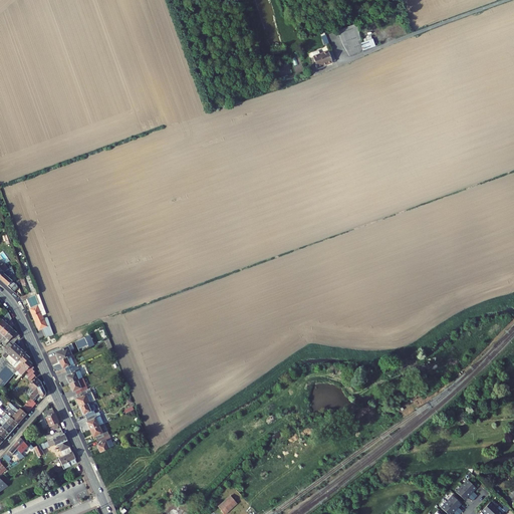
[(349,55),(362,51),(356,23),(337,31),(343,46),(349,55)]
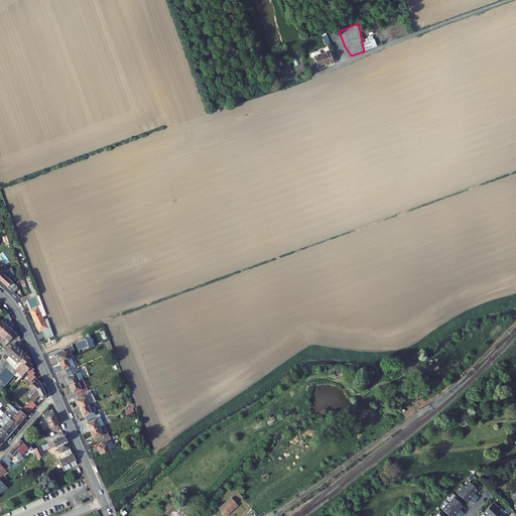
[(319,50),(313,52),(318,67),(337,60),(334,50),(330,52),(329,51),(321,54),(319,50)]
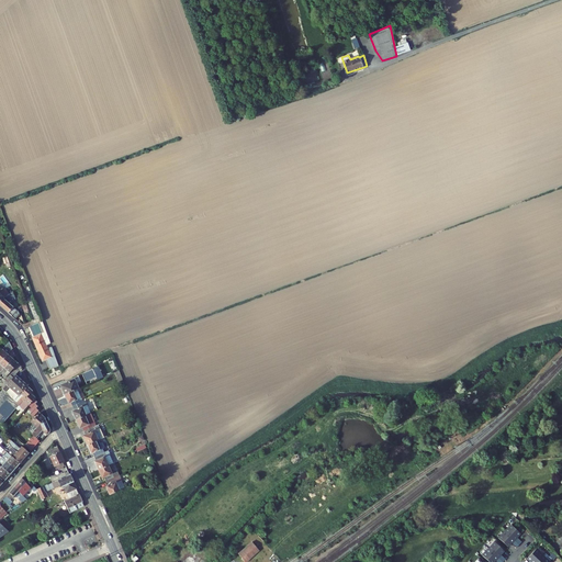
[(302,75),(305,83),(319,78),(316,70),(302,75)]
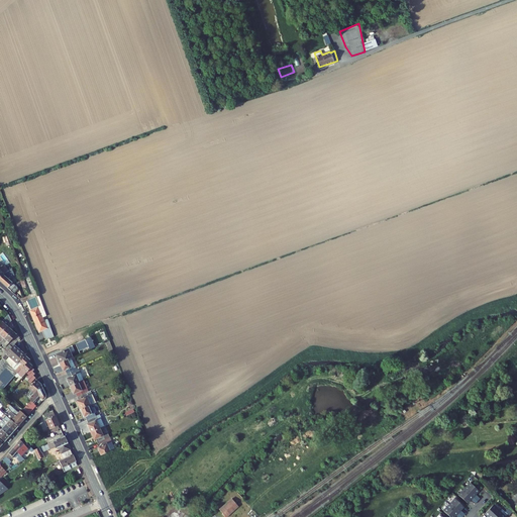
[(0,277),(8,271),(5,266),(0,269),(0,277)]
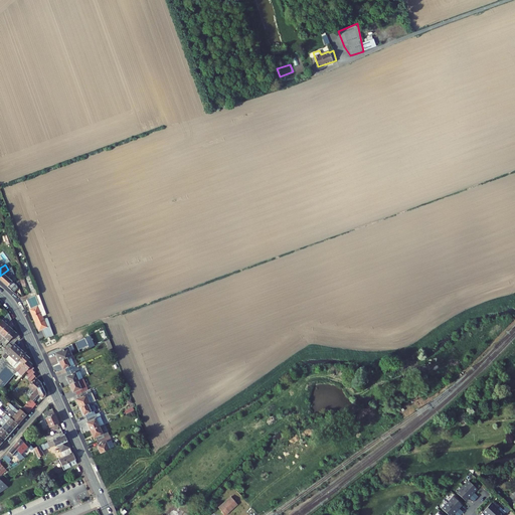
[(12,268),(8,270),(0,276),(0,280),(7,287),(12,282),(10,280),(14,276),(12,268)]
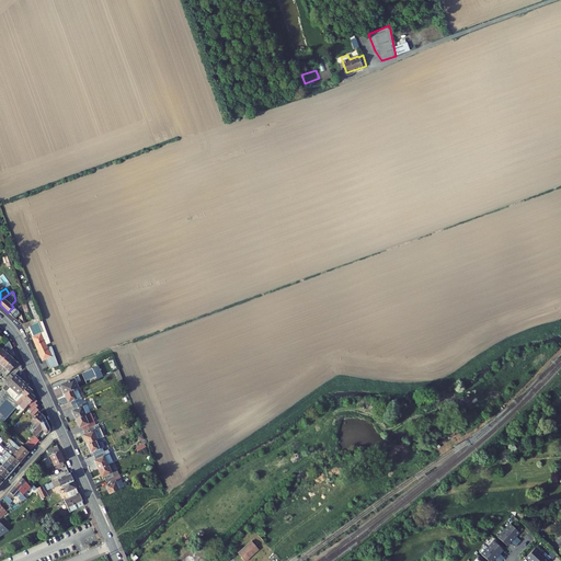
[(35,323),(41,321),(32,296),(25,299),(35,323)]
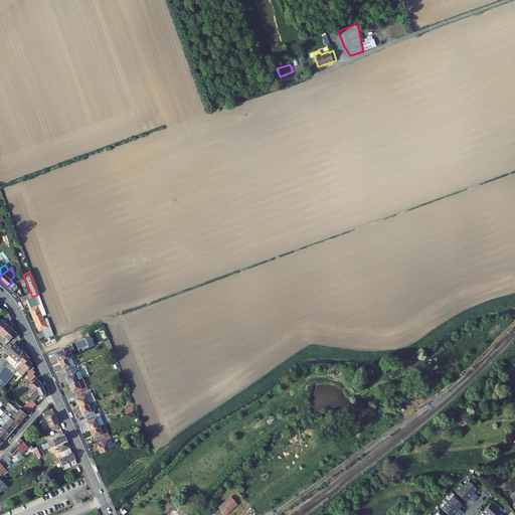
[(30,307),(35,317),(40,314),(36,304),(30,307)]
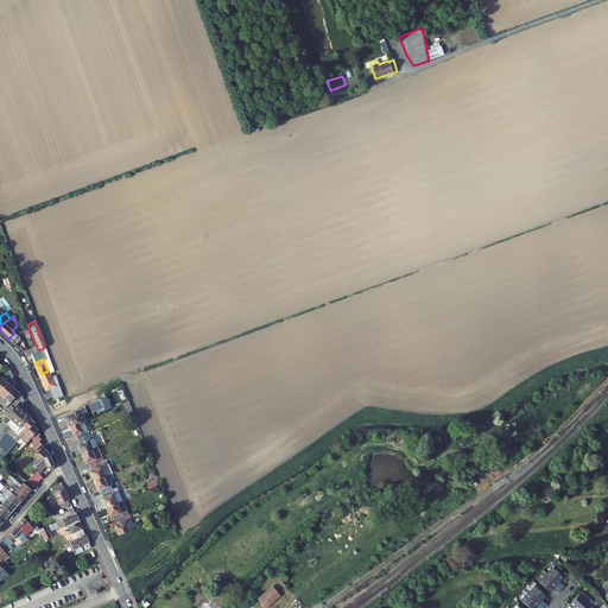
[(2,378),(0,380),(0,392),(8,382),(13,377),(10,369),(2,378)]
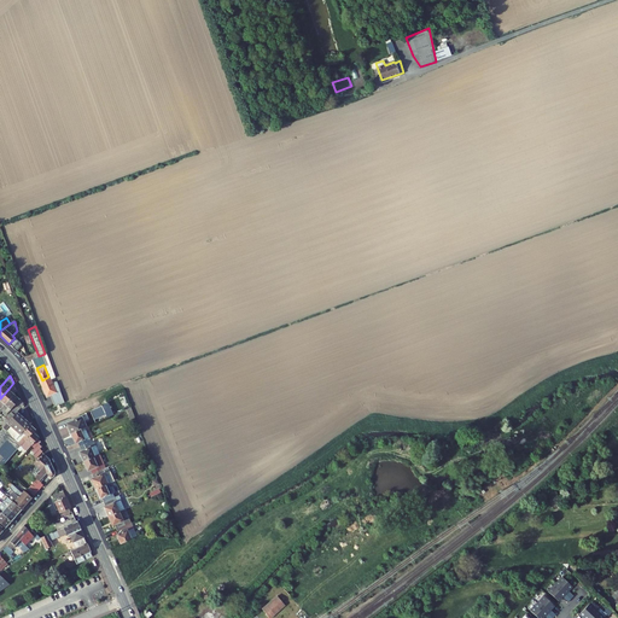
[(48,396),(56,392),(48,377),(42,380),(48,396)]
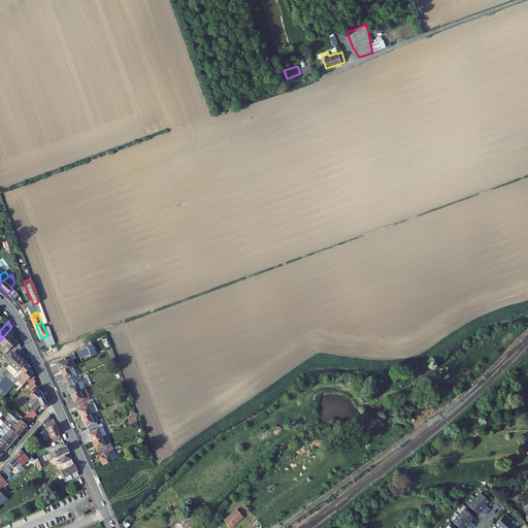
[(0,350),(0,351),(11,337),(7,332),(0,340),(0,350)]
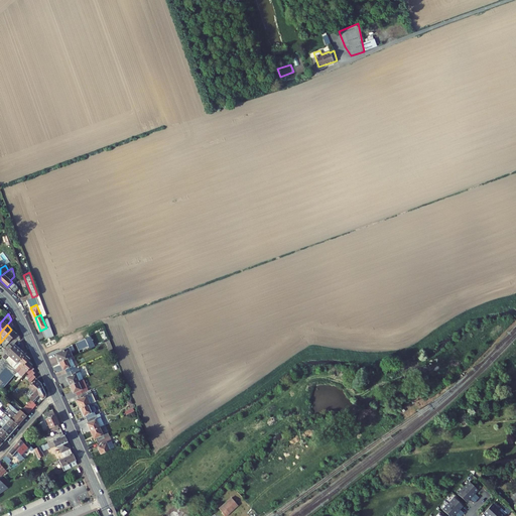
[(0,345),(1,344),(5,347),(11,339),(16,334),(11,330),(0,343),(0,342),(0,345)]
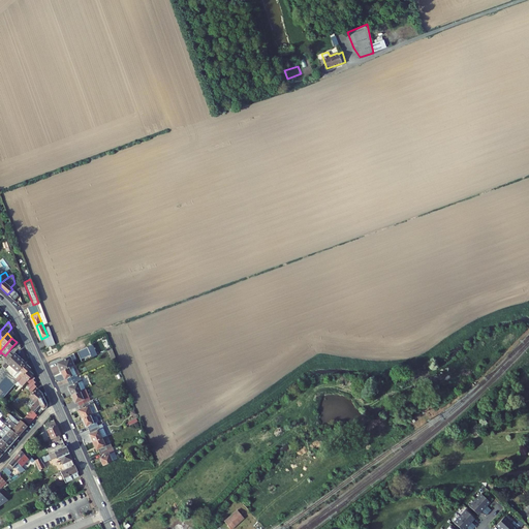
[(19,342),(13,348),(6,356),(8,360),(13,353),(19,348),(20,347),(21,346),(19,342)]
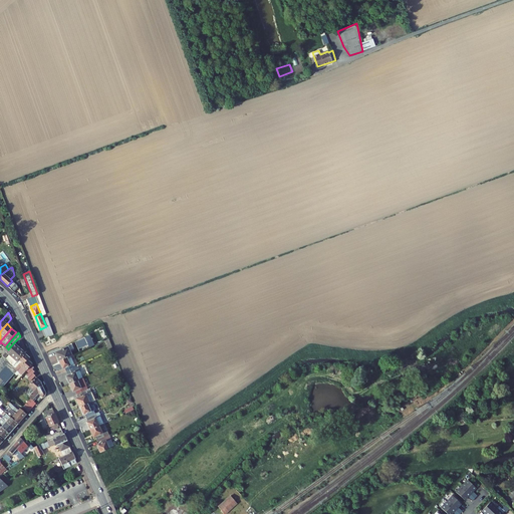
[(84,337),(74,341),(77,348),(87,344),(84,337)]
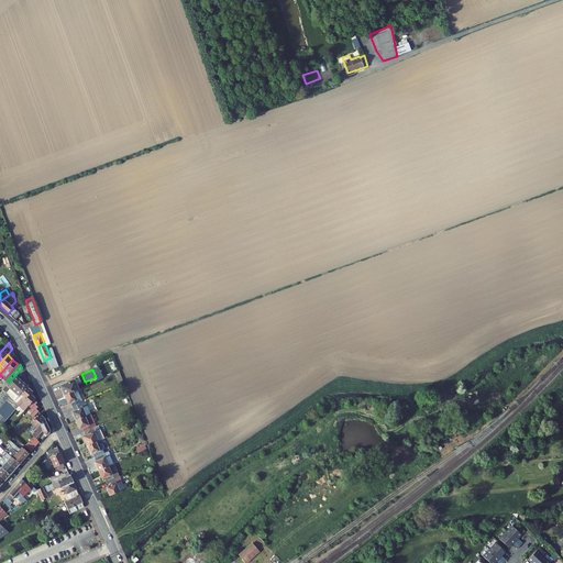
[(0,392),(0,423),(2,424),(15,410),(20,405),(19,404),(18,405),(13,401),(20,394),(26,387),(14,376),(9,383),(8,383),(2,389),(0,392)]
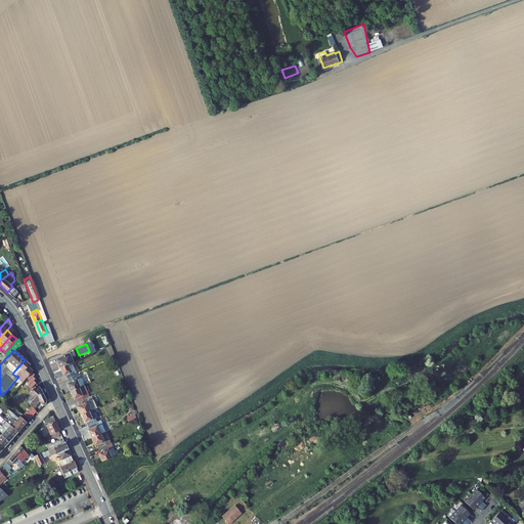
[(70,353),(55,359),(59,367),(69,363),(74,361),(70,353)]
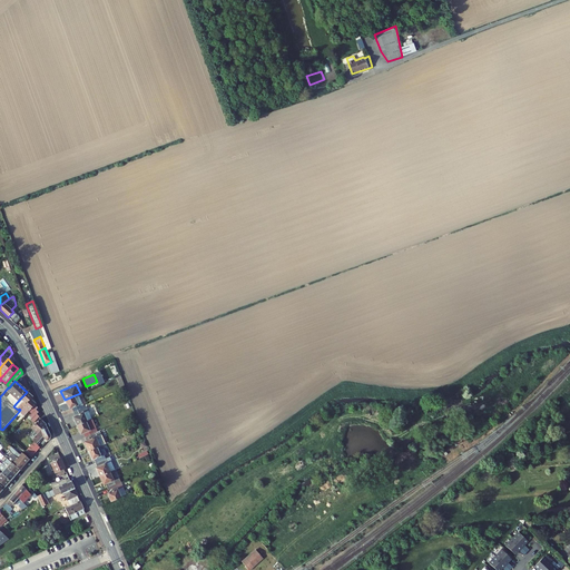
[(30,399),(32,396),(27,392),(20,399),(13,406),(18,410),(19,409),(20,410),(30,399)]
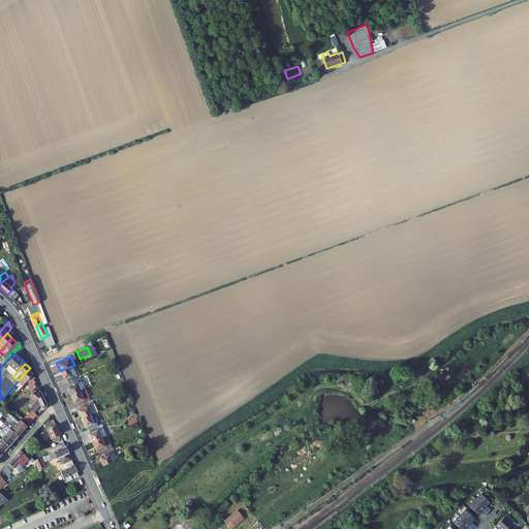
[(66,378),(72,375),(69,367),(60,371),(63,379),(66,378)]
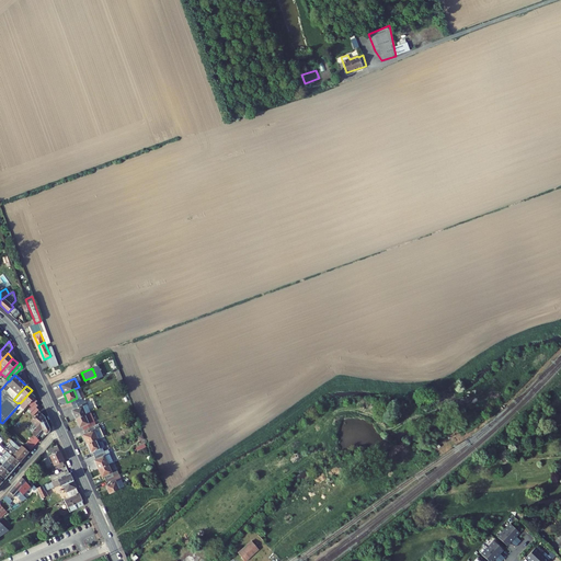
[(29,404),(34,399),(35,397),(30,392),(20,403),(15,409),(18,411),(25,402),(29,404)]
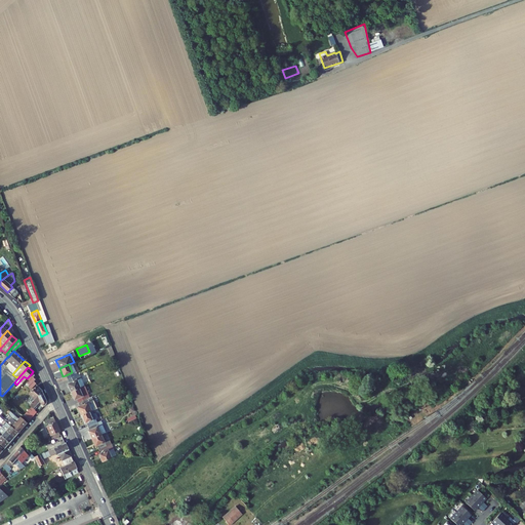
[(80,388),(76,379),(69,382),(67,384),(70,392),(79,388),(80,388)]
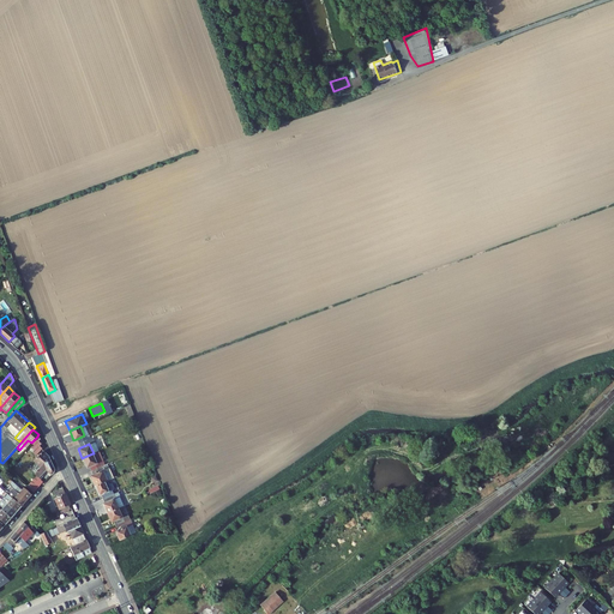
[(49,457),(42,451),(34,462),(37,464),(31,471),(34,474),(49,457)]
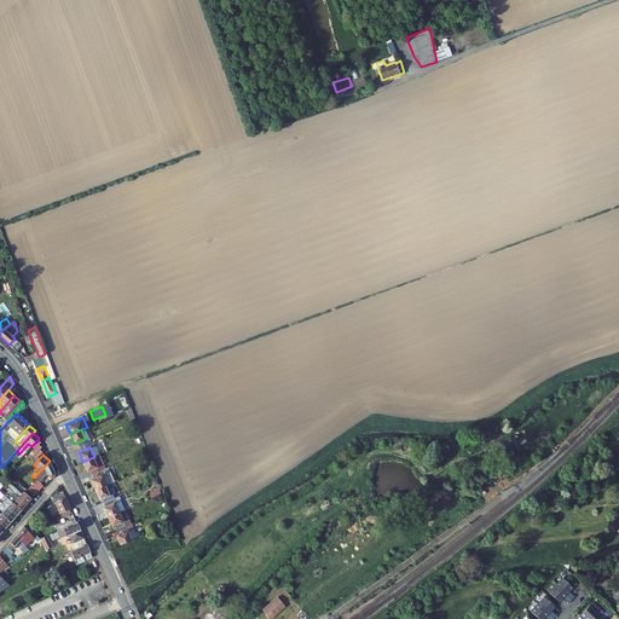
[(93,457),(82,462),(87,472),(88,470),(92,475),(99,472),(93,457)]
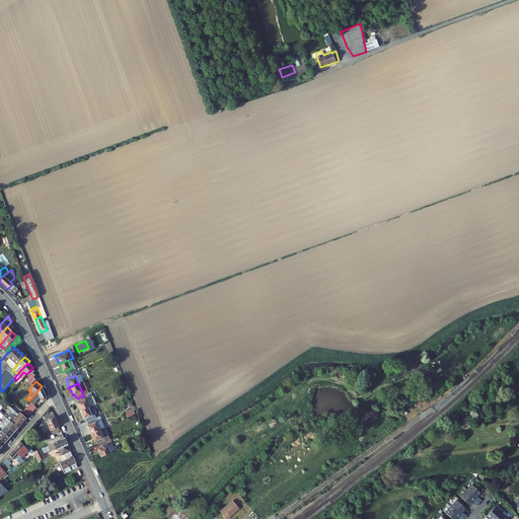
[(42,386),(28,400),(32,404),(39,397),(44,401),(46,399),(47,397),(42,386)]
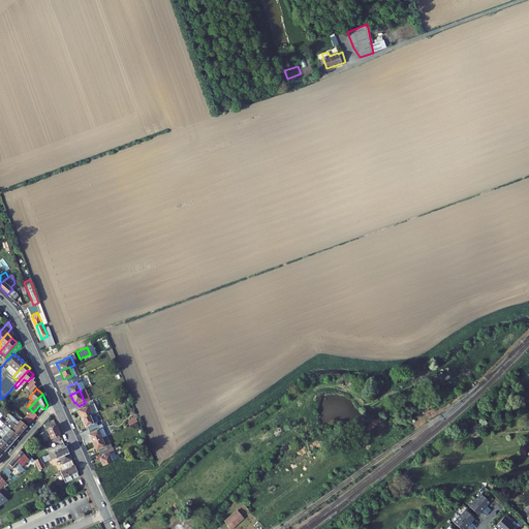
[(80,409),(89,405),(92,404),(94,403),(92,399),(85,403),(79,406),(80,409)]
